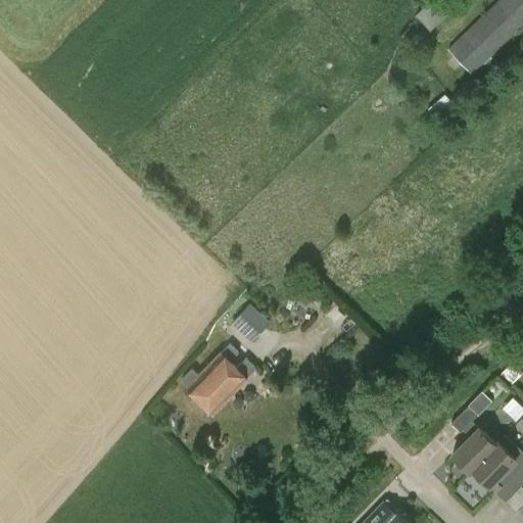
[(453,0),(428,0),(415,13),(431,30),(458,5),(453,0)]
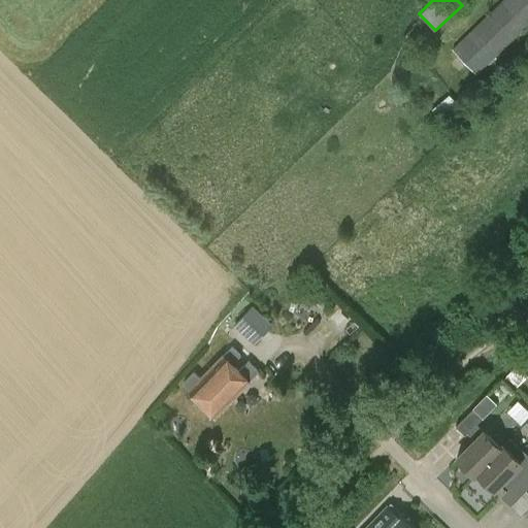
[(475,75),(527,25),(527,0),(501,0),(451,50),(475,75)]
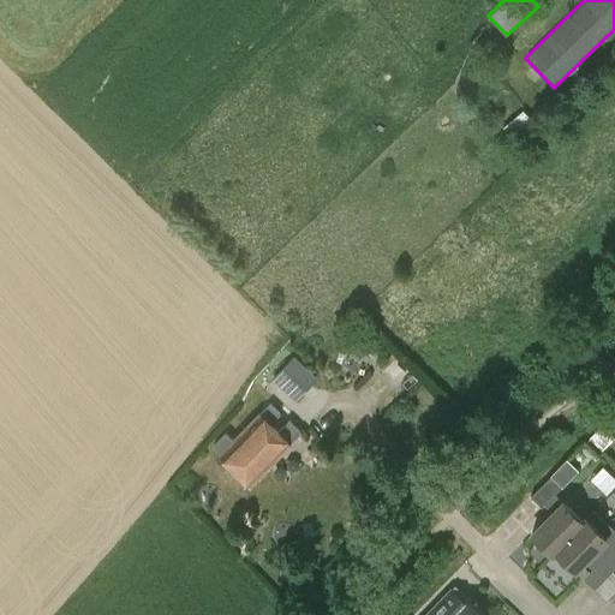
[(524,111),(502,127),(518,147),(538,129),(524,111)]
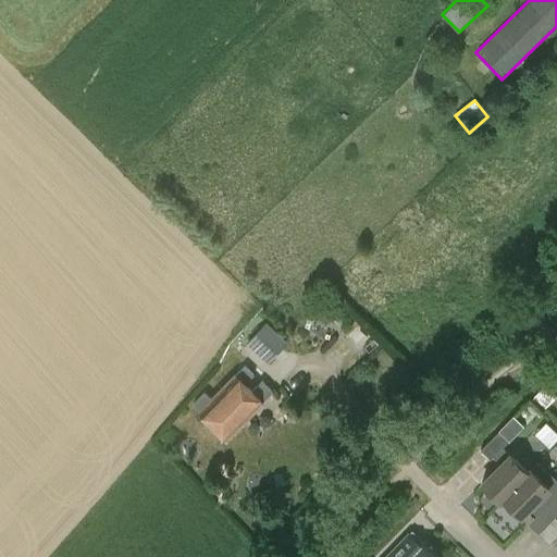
[(247,343),(268,363),(287,343),(265,322),(247,343)]
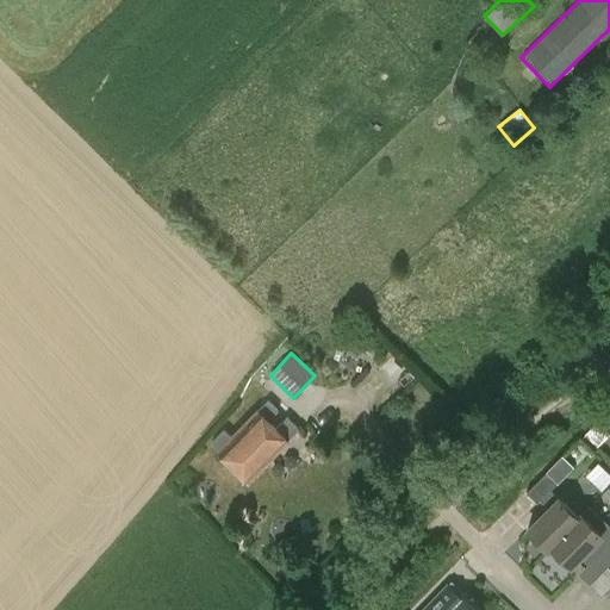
[(268,400),(231,437),(224,430),(211,443),(219,450),(217,452),(247,481),(287,440),(299,429),(287,417),(275,428),(267,421),(278,410),(268,400)]
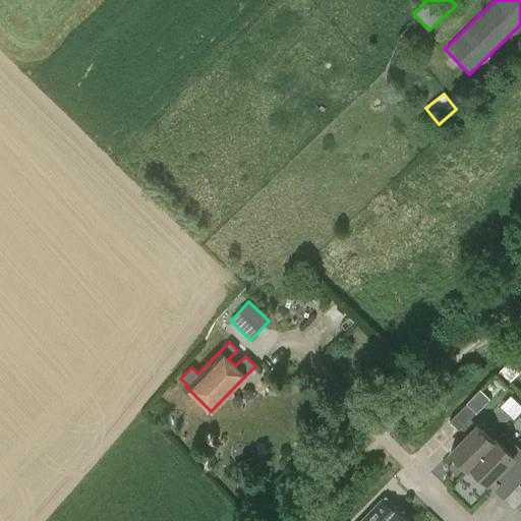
[(512,354),(499,368),(506,375),(520,360),(512,354)]
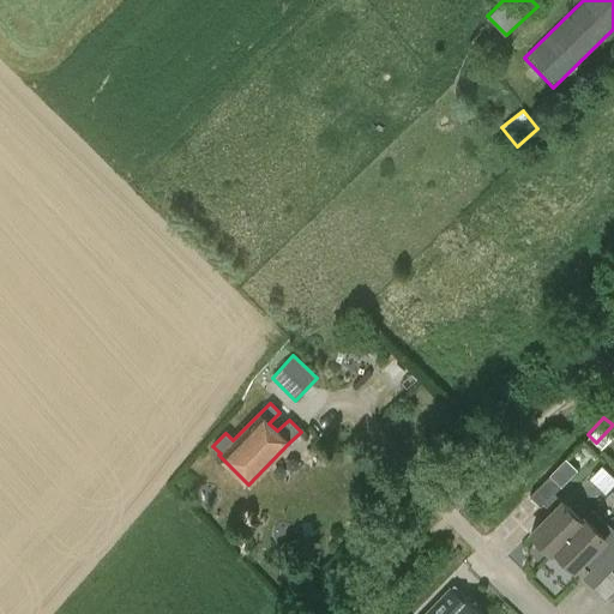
[(552,512),(530,534),(549,553),(584,517),(555,489),(560,485),(561,486),(579,469),(569,458),(530,494),(541,505),(543,504),(552,512)]
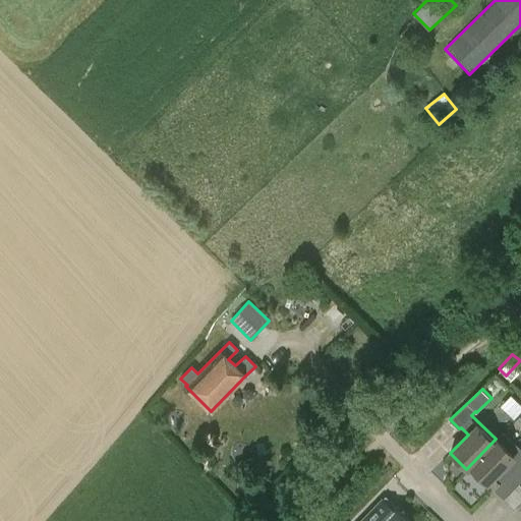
[(496,439),(466,469),(467,470),(470,468),(486,484),(496,475),(502,481),(509,473),(519,483),(520,480),(520,448),(520,449),(504,431),(496,440),(496,439)]
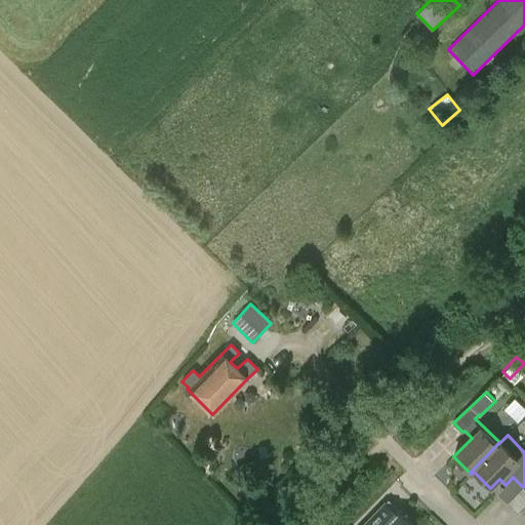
[(411,524),(398,511),(386,523),(374,512),(361,524),(411,524)]
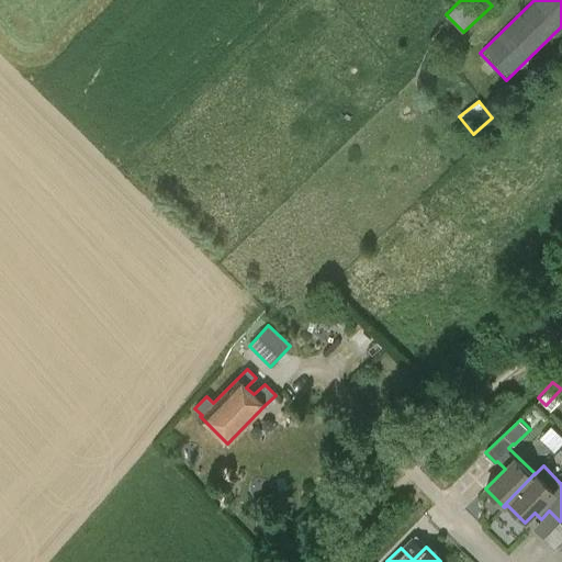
All buildings are outlined.
